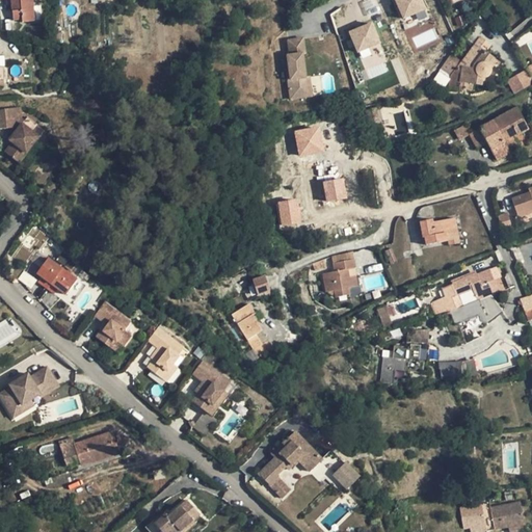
[(32,0),(10,0),(14,21),(22,20),(23,23),(34,21),(32,0)]
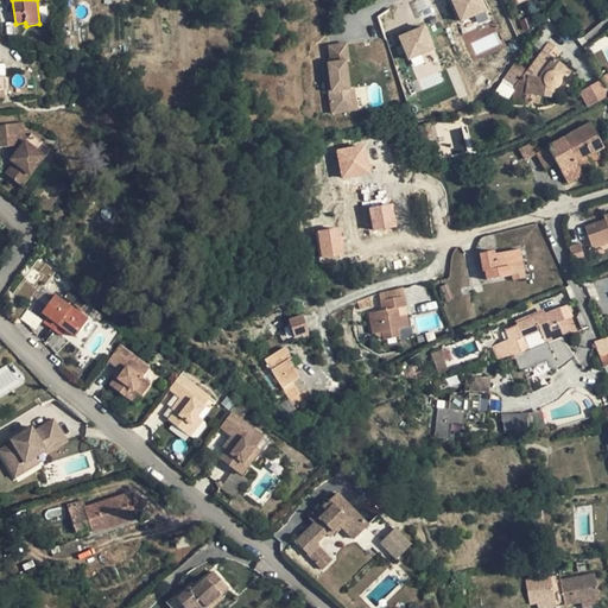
[(451,0),(458,21),(475,16),(477,23),(489,19),(482,0),(451,0)]
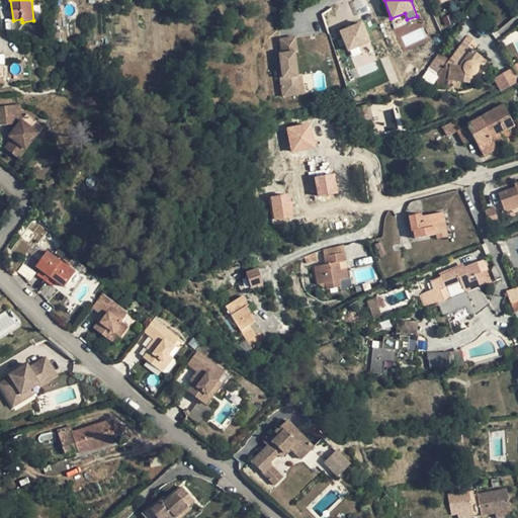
[(347,51),(371,41),(362,20),(339,29),(347,51)]
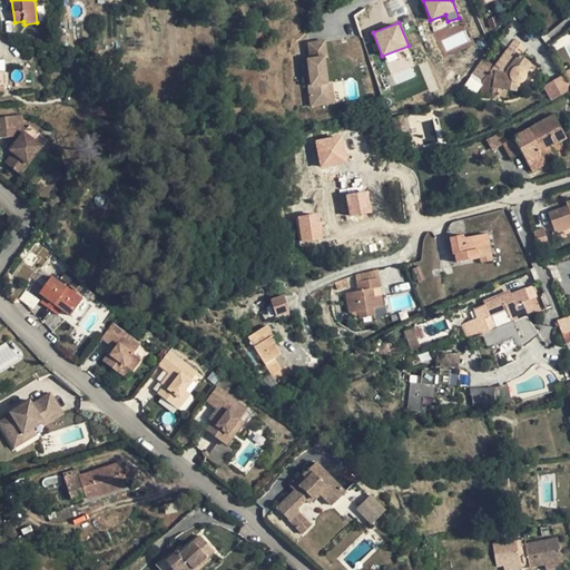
[(308,39),(310,57),(331,56),(330,38),(308,39)]
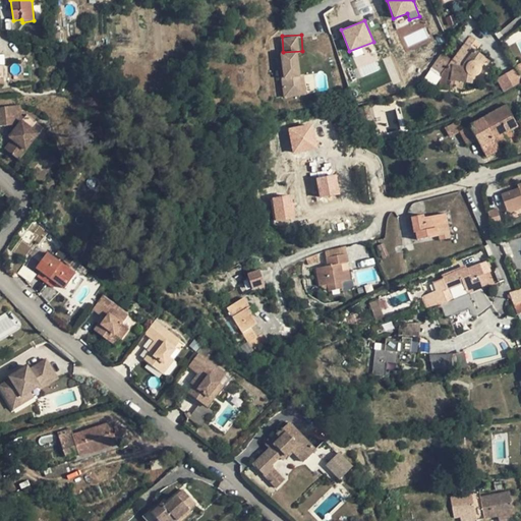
[(465,83),(471,84),(472,76),(475,76),(477,75),(479,74),(481,72),(481,69),(481,67),(480,65),(479,63),(484,57),(475,51),(480,44),(470,37),(452,61),(441,53),(431,67),(441,74),(439,89),(450,90),(451,87),(462,89),(463,82),(465,83)]
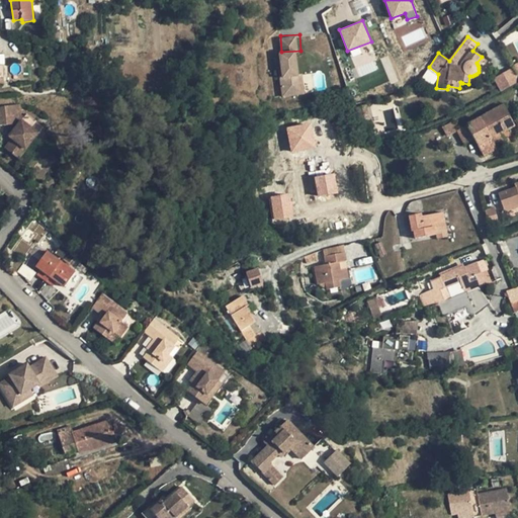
[(281,52),(283,75),(303,74),(300,51),(281,52)]
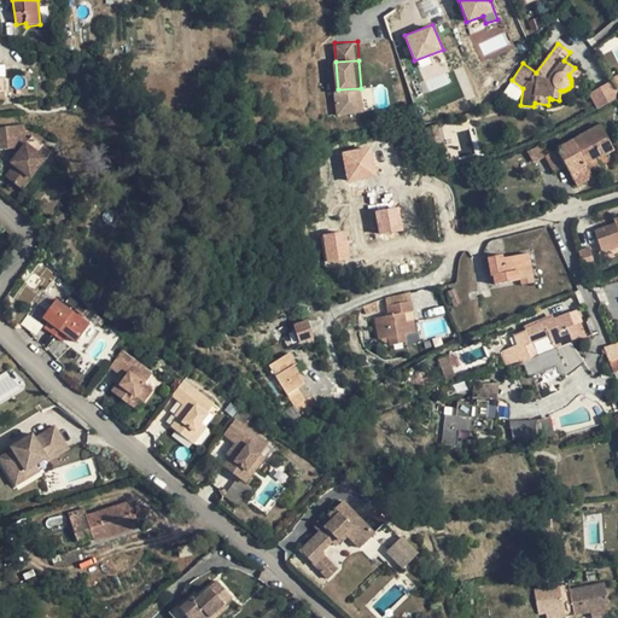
[(611,82),(589,92),(596,108),(617,98),(611,82)]
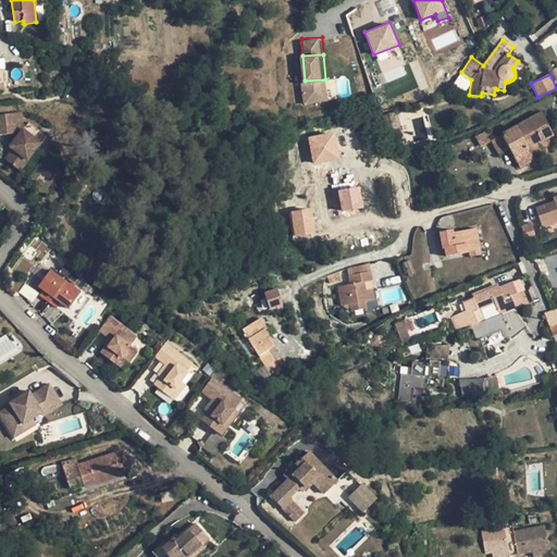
[(325,79),(305,81),(300,81),(302,103),(330,102),(327,79),(325,79)]
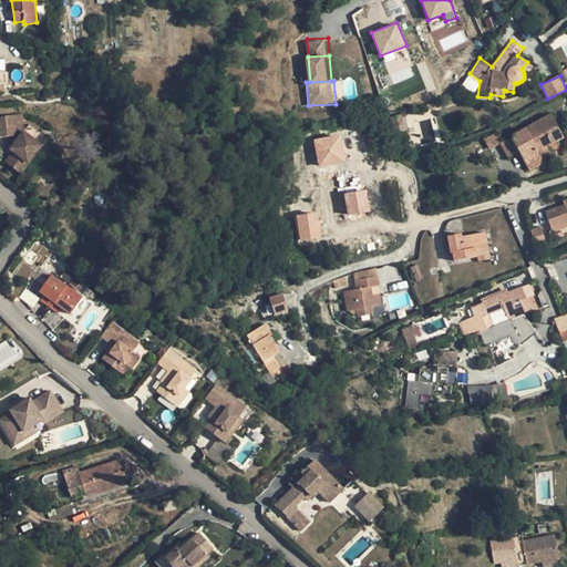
[(6,163),(20,174),(42,146),(34,140),(40,133),(29,125),(23,132),(22,114),(4,116),(0,117),(0,137),(20,135),(10,150),(13,152),(6,163)]
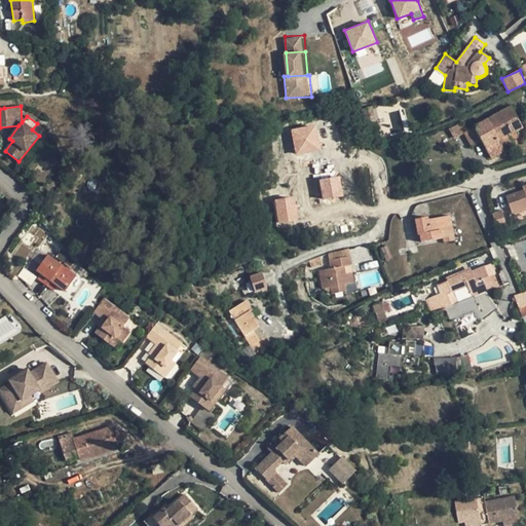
[(511,107),(464,133),(472,146),(482,141),(491,158),(504,151),(502,148),(498,141),(509,135),(522,127),(511,107)]
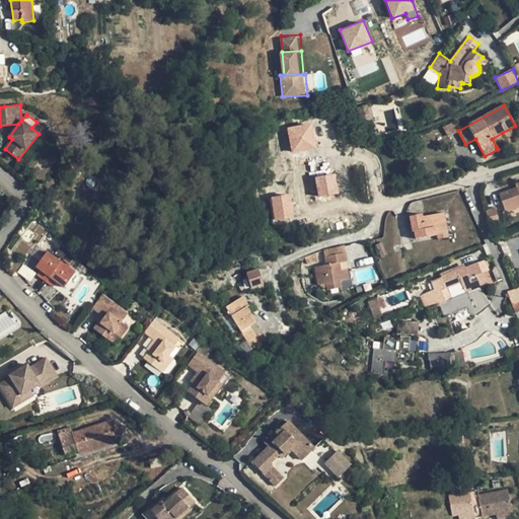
[(287,127),(291,152),(317,148),(312,123),(287,127)]
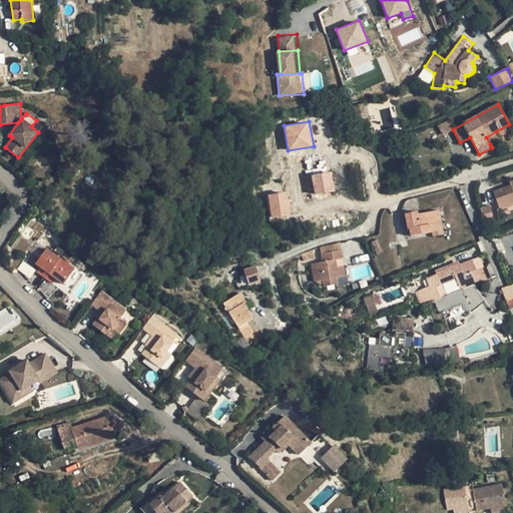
[(444,134),(453,129),(448,121),(439,127),(444,134)]
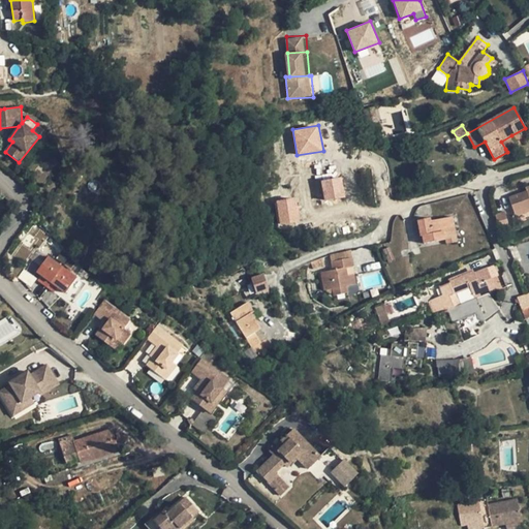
[(516,144),(511,135),(501,142),(505,149),(516,144)]
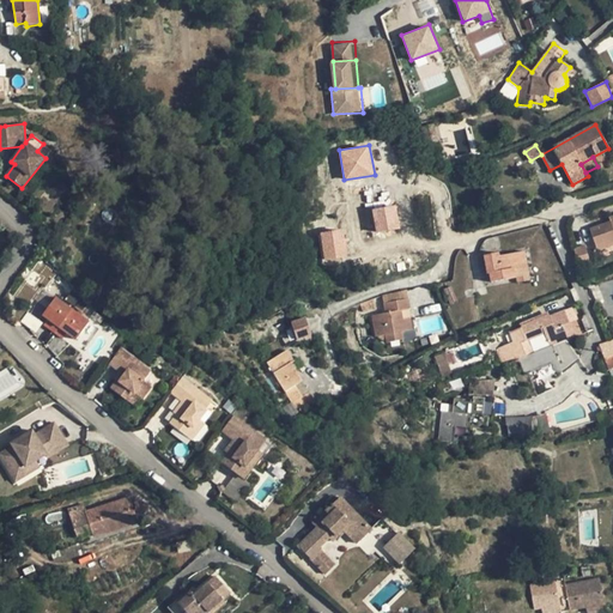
[(372,207),(375,231),(400,230),(398,205),(372,207)]
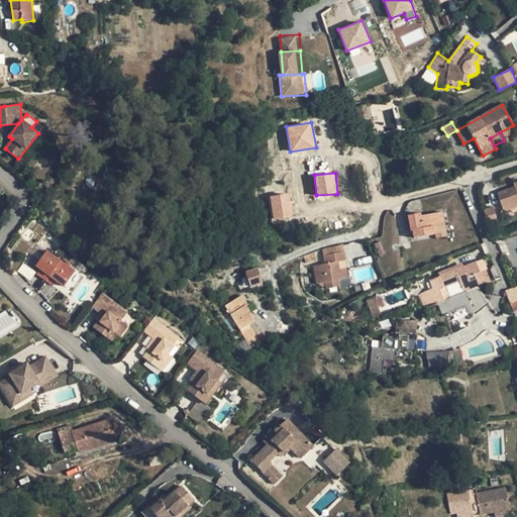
[(516,183),(513,184),(514,187),(497,194),(499,199),(502,208),(510,205),(511,209),(516,206),(516,183)]
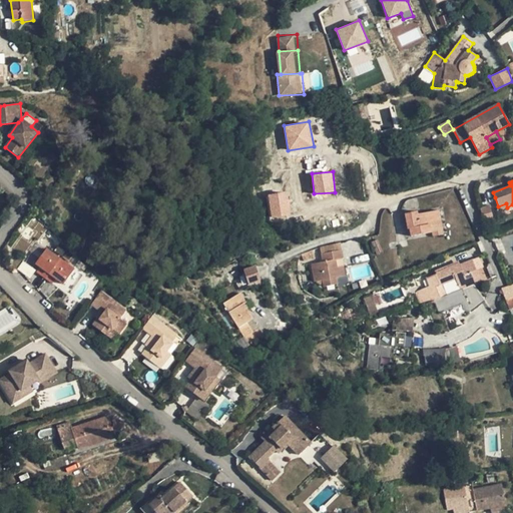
[(291,214),(287,190),(267,194),(272,218),(291,214)]
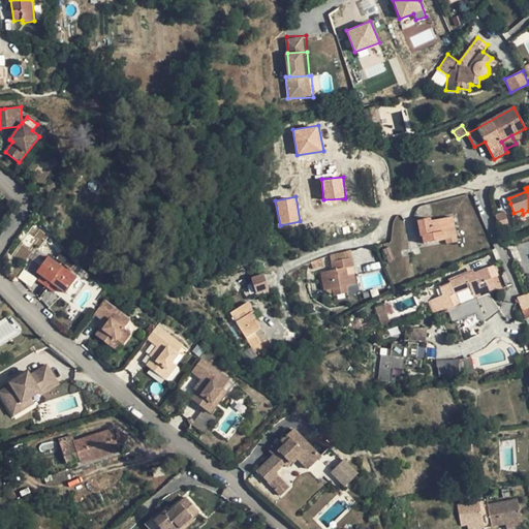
[(455,230),(453,217),(431,221),(430,218),(421,220),(417,221),(421,237),(423,237),(424,244),(445,240),(443,232),(455,230)]
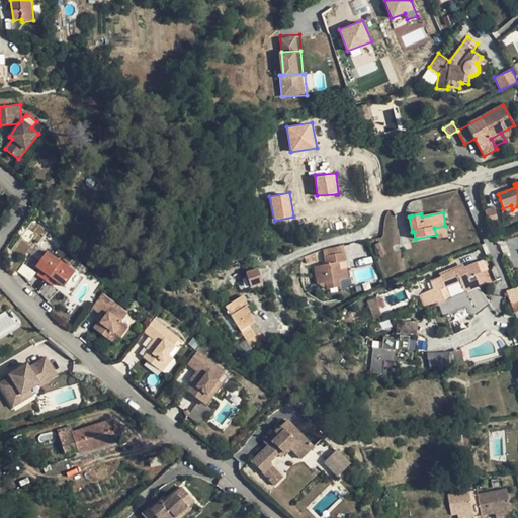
[(434,228),(436,235),(437,238),(448,236),(445,226),(434,228)]
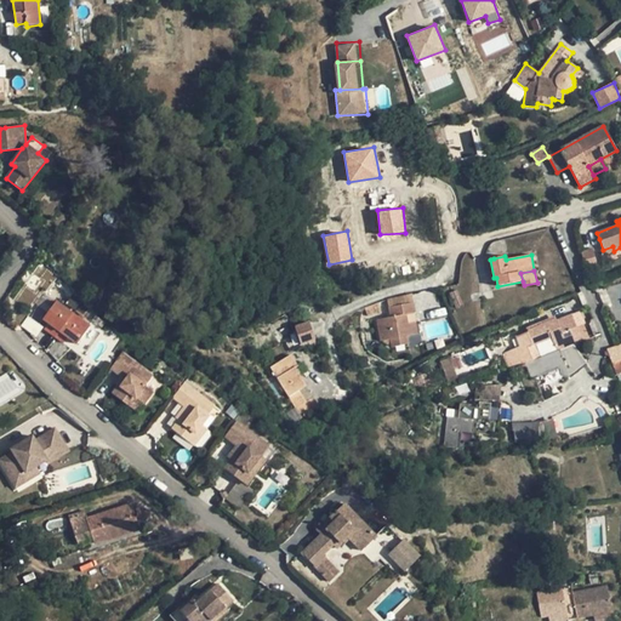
[(389,308),(414,303),(412,295),(388,300),(389,308)]
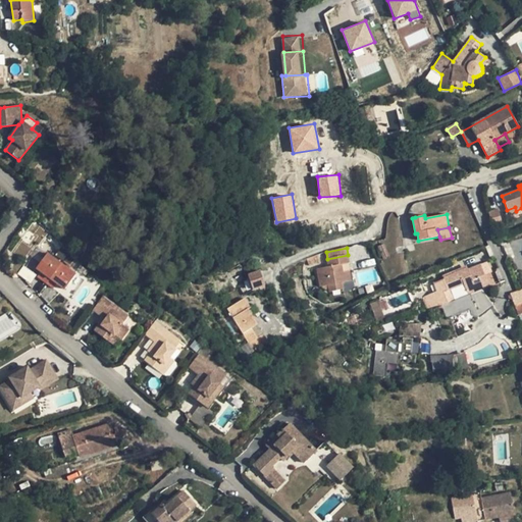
[(80,273),(49,251),(33,273),(55,290),(60,283),(68,290),(80,273)]
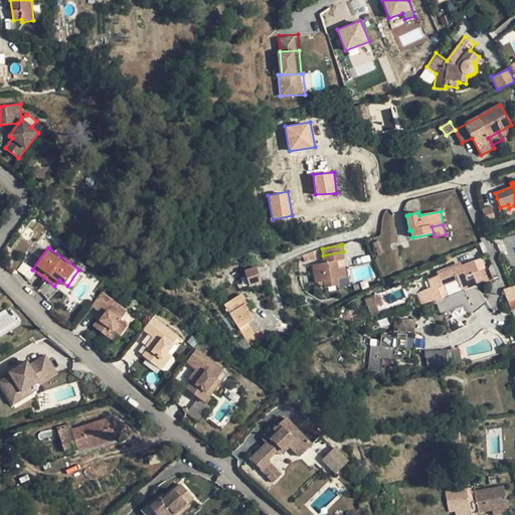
[(346,278),(344,268),(338,269),(337,262),(340,261),(343,261),(345,260),(343,251),(323,255),(324,264),(313,266),(316,284),(323,282),(325,288),(339,285),(337,279),(346,278)]
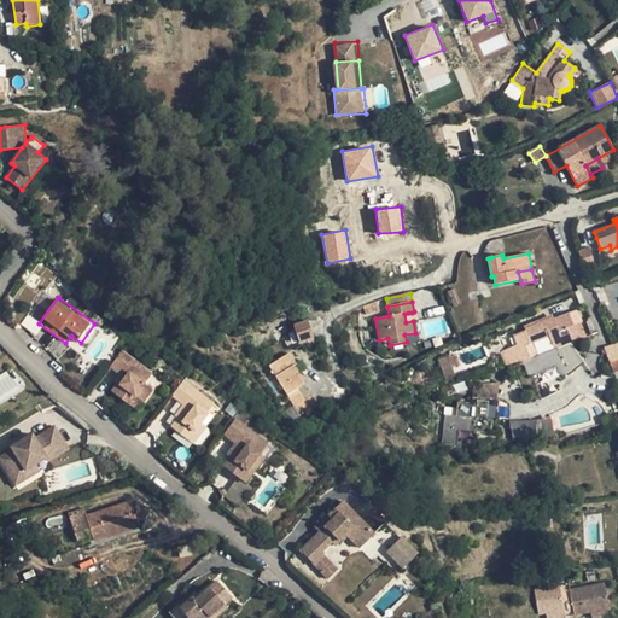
[(522,362),(530,360),(525,345),(534,342),(551,336),(560,332),(573,326),(569,314),(555,319),(554,318),(536,325),(537,326),(514,334),(518,345),(519,349),(506,354),(512,367),(522,362)]
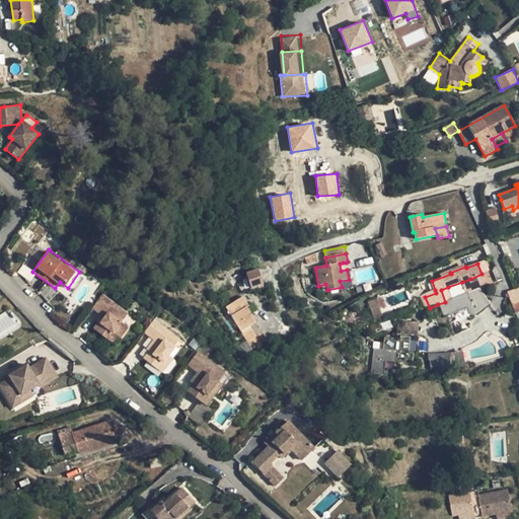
[(263,269),(247,273),(253,290),(268,285),(263,269)]
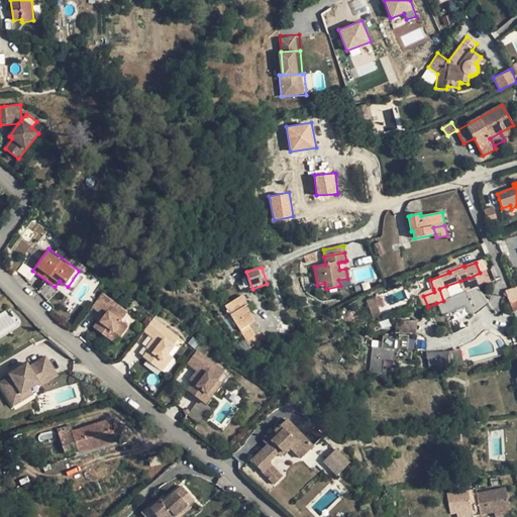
[(470,282),(461,285),(464,293),(478,288),(480,287),(477,279),(470,282)]
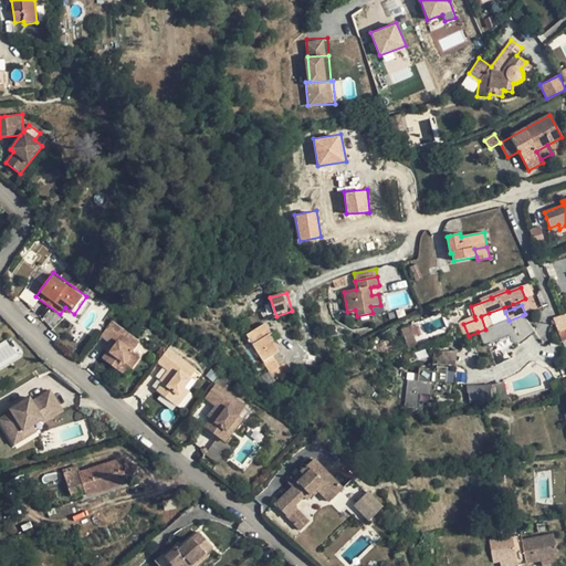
[(493,326),(489,313),(481,316),(485,329),(493,326)]
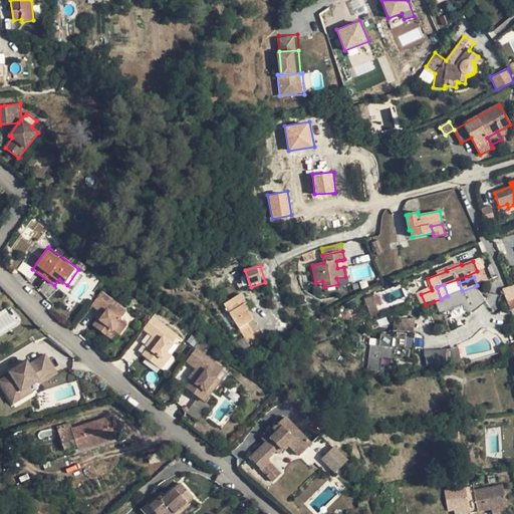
[(513,284),(502,289),(507,302),(513,298),(513,284)]
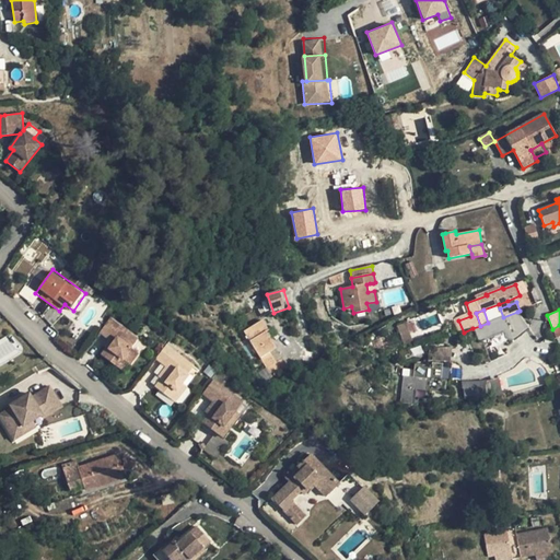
[(529,327),(517,312),(503,317),(488,323),(480,326),(473,328),(478,341),(510,329),(513,340),(529,327)]
